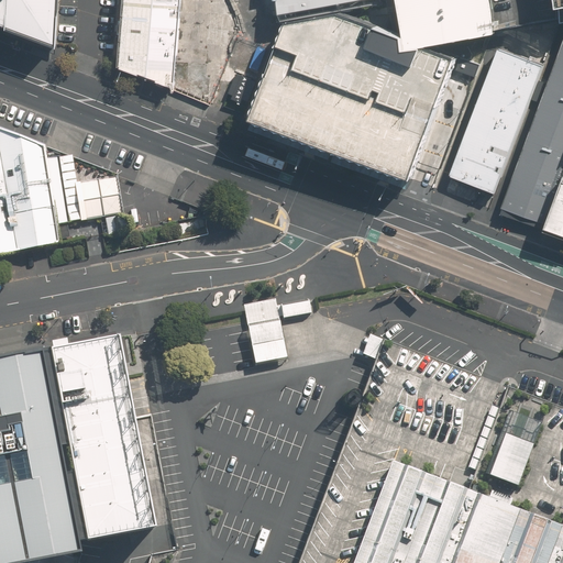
[(58,0),(4,0),(4,22),(4,24),(56,44),(58,0)]
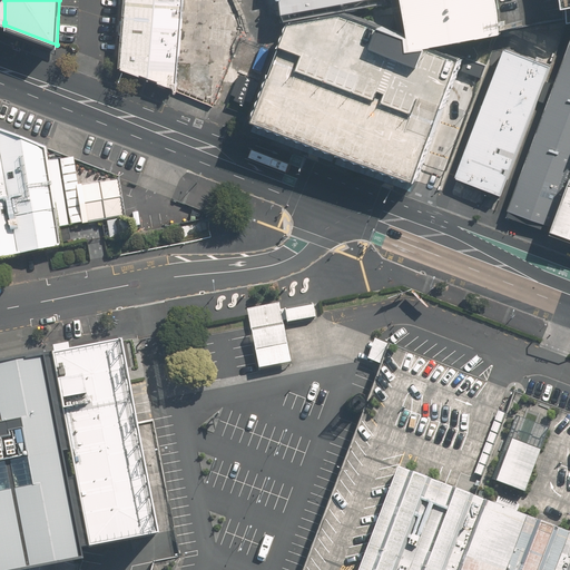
[(129,0),(126,68),(175,88),(182,0),(129,0)]
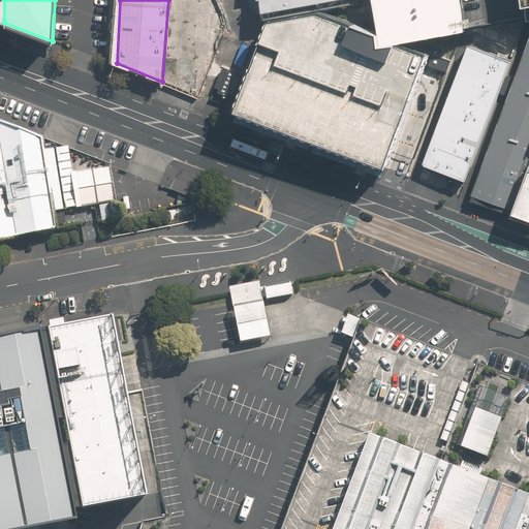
[(259,0),(262,14),(276,12),(320,6),(349,0),(259,0)]
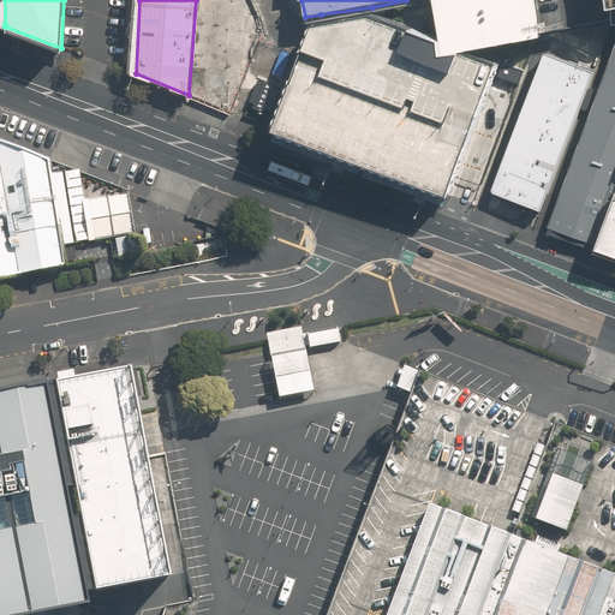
[(536,36),(547,34),(539,0),(436,0),(445,35),(447,49),(472,46),(536,36)]
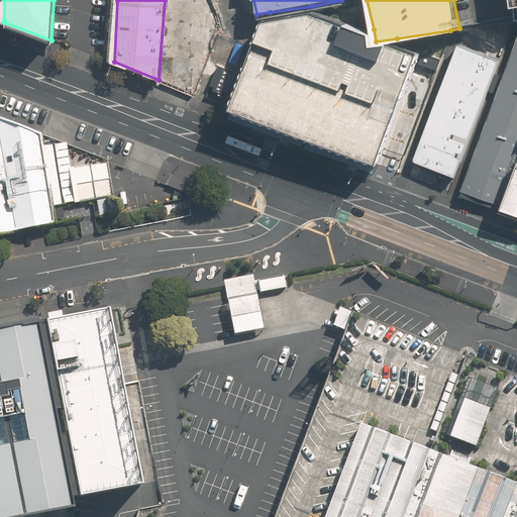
[(515,17),(512,0),(453,0),(459,28),(515,17)]
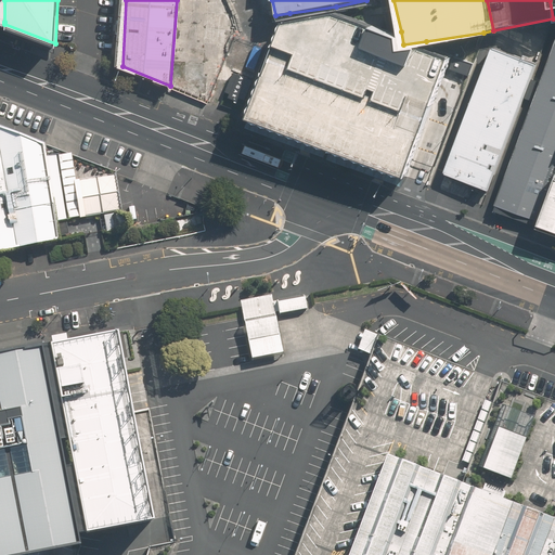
[(346,149),(408,172),(444,75),(454,51),(426,41),(403,44),(401,31),(388,27),(336,7),(289,13),(252,113),(283,125),(346,149)]
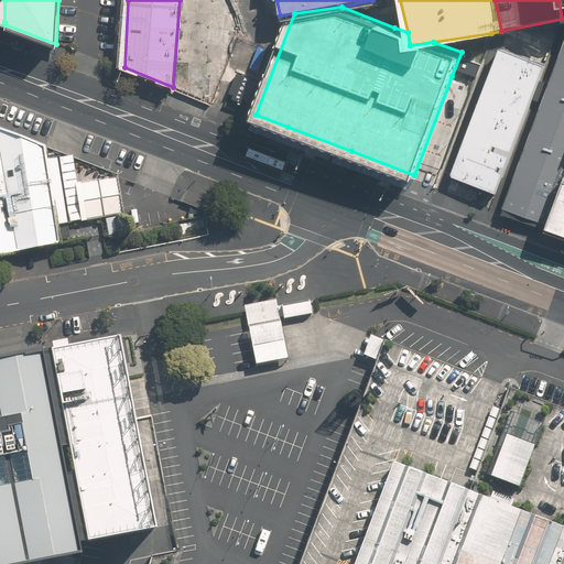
[(503,209),(548,226),(563,182),(563,43),(555,67),(508,196),(503,209)]
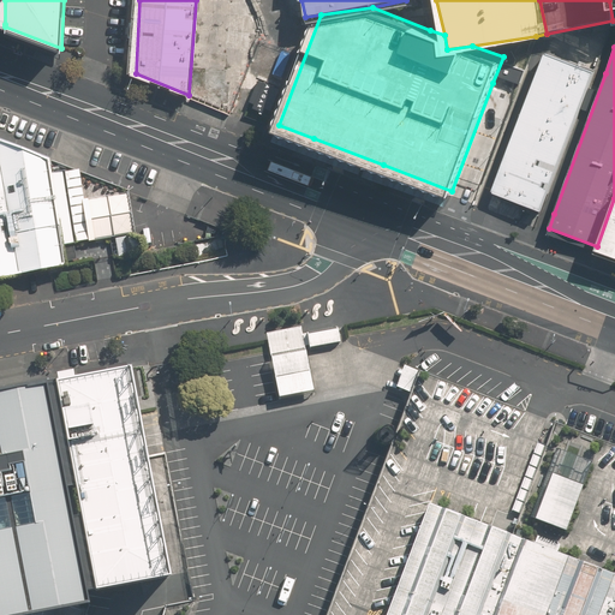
[(509,150),(494,191),(543,209),(595,70),(547,52),(525,108),(509,150)]
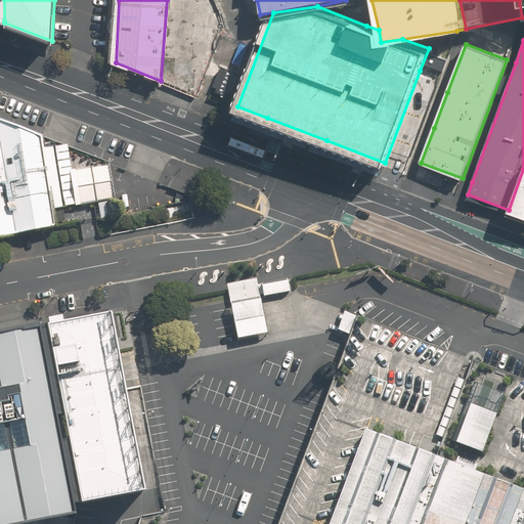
[(434,128),(447,92),(437,88),(423,124),(434,128)]
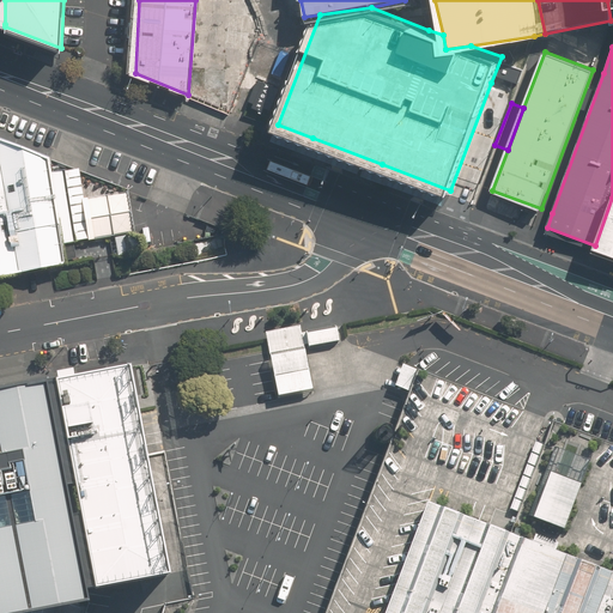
[(70,169),(0,143),(0,277),(68,265),(66,247),(137,234),(132,207),(128,192),(70,169)]
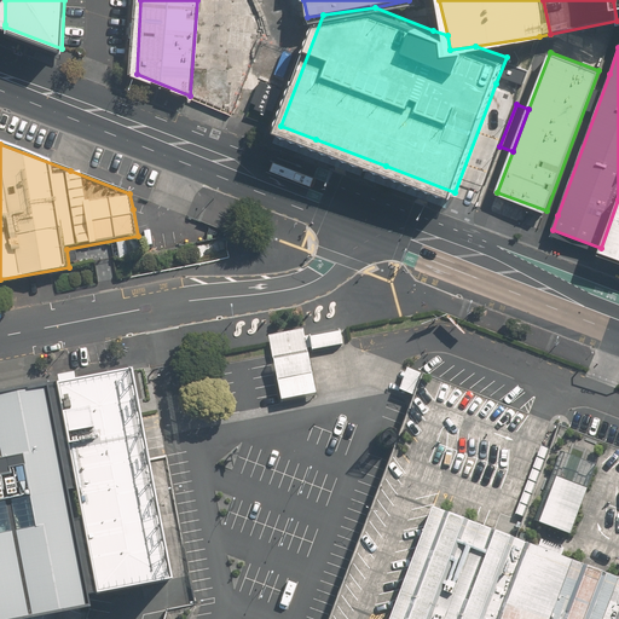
[(618,200),(601,248),(618,254),(618,200)]
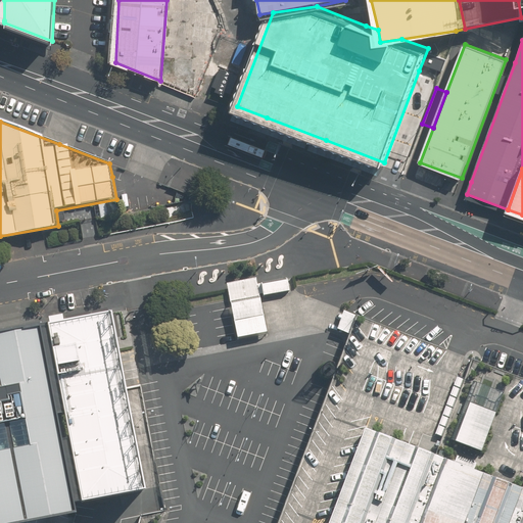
[(254,278),(228,283),(230,299),(237,338),(267,333),(259,294),(262,293),(263,296),(289,291),(289,288),(287,280),(260,285),(260,283),(255,284),(254,278)]
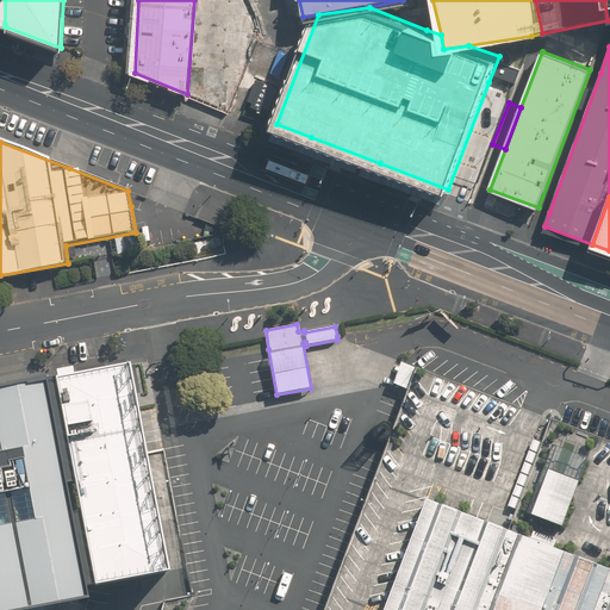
[(416,368),(400,362),(392,384),(408,390),(416,368)]
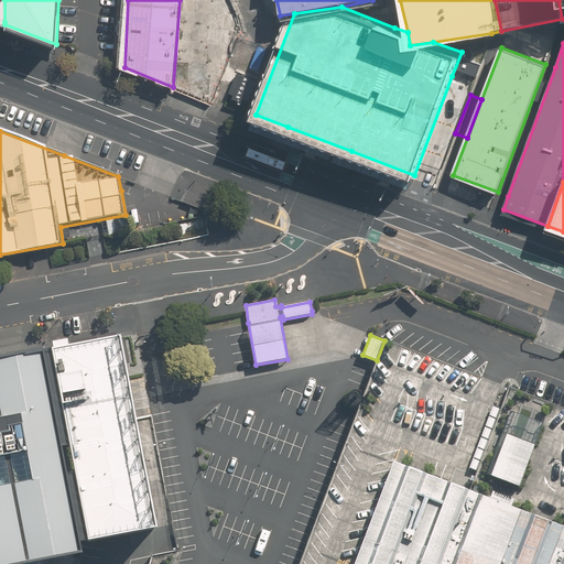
[(117,337),(49,349),(84,540),(153,527),(132,419),(117,337)]
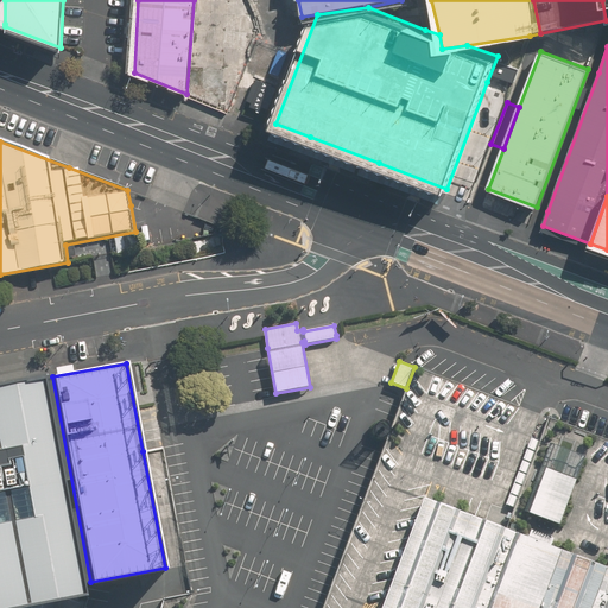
[(346,607),(436,375),(415,367),(406,388),(321,607),(346,607)]
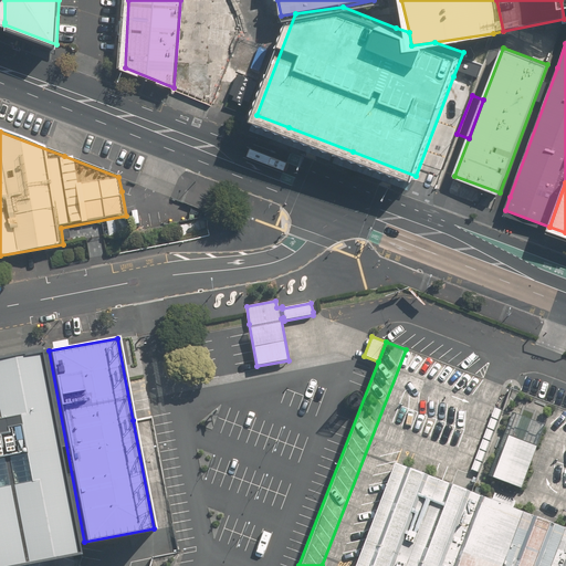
[(49,350),(0,359),(0,565),(19,565),(81,556),(79,543),(84,542),(49,350)]
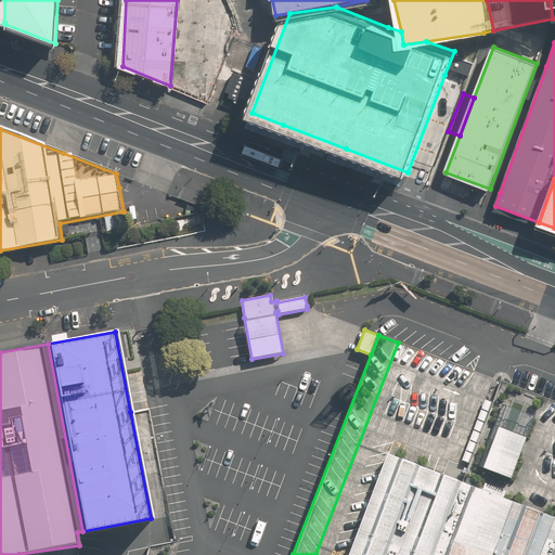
[(340,397),(341,399),(343,401),(345,402),(347,403),(349,403),(351,402),(353,401),(355,399),(355,397),(355,395),(353,392),(352,391),(350,390),(348,389),(346,390),(344,391),(343,392),(341,395),(340,397)]
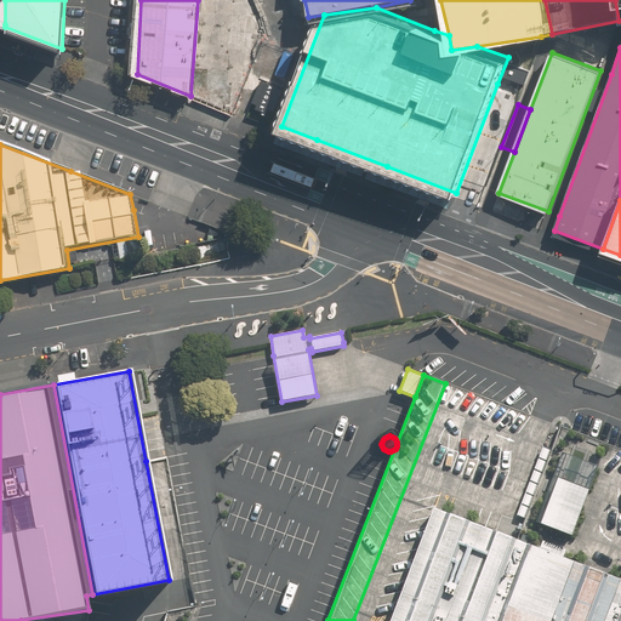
[(530,507),(552,451),(543,448),(518,516),(525,518),(530,507)]
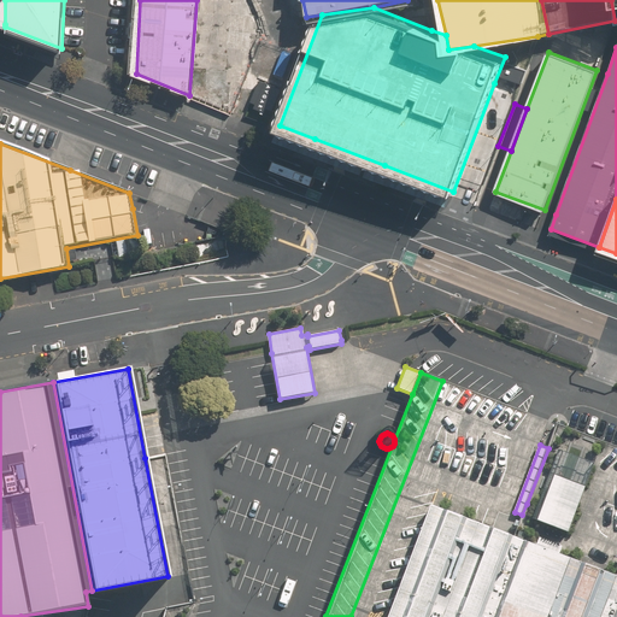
[(587,486),(556,475),(538,522),(569,534),(587,486)]
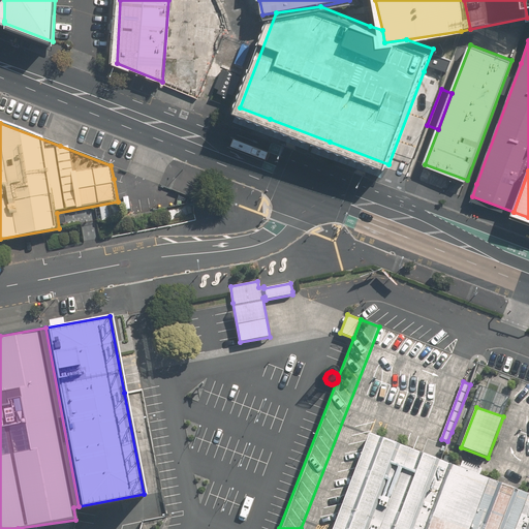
[(528,528),(528,493),(371,434),(335,528),(528,528)]
